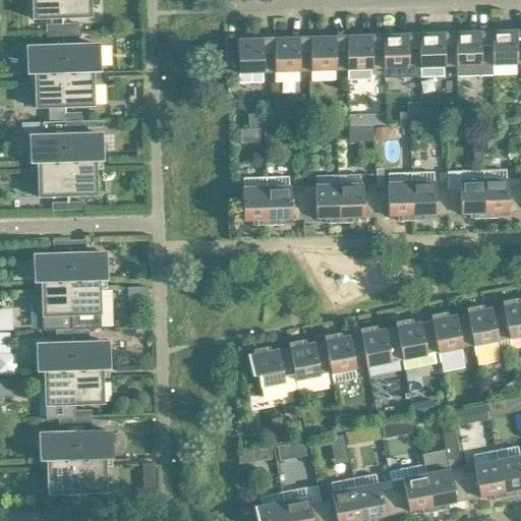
[(62,19),(60,0),(32,0),(34,20),(62,19)]
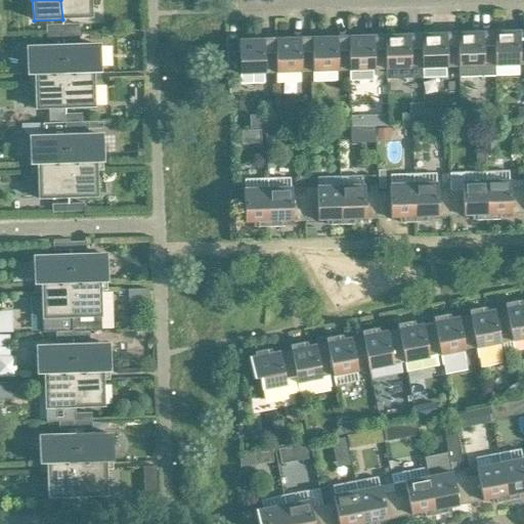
[(91,18),(90,0),(60,0),(62,19),(91,18)]
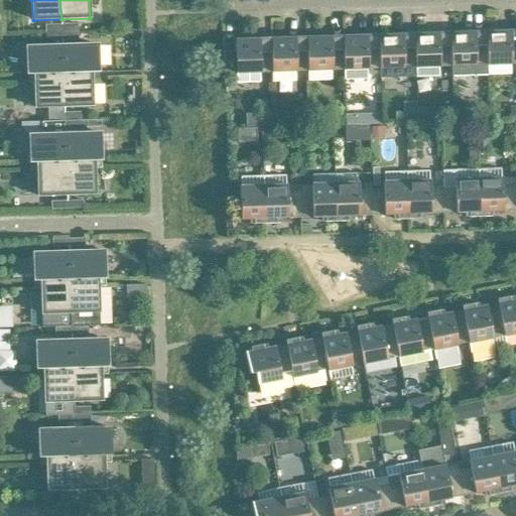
[(61,24),(45,25),(45,33),(61,32),(61,24)]
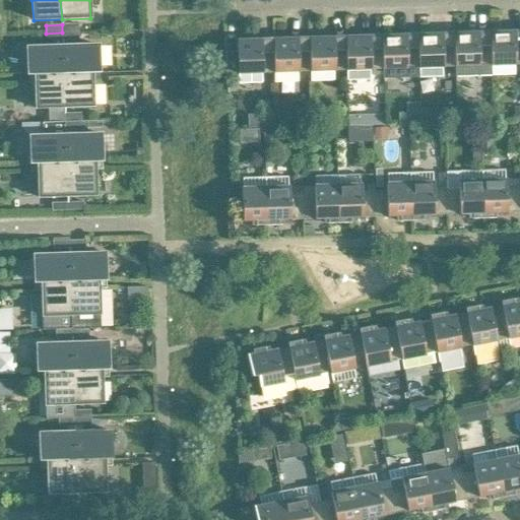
[(78,33),(78,24),(62,24),(62,33),(78,33)]
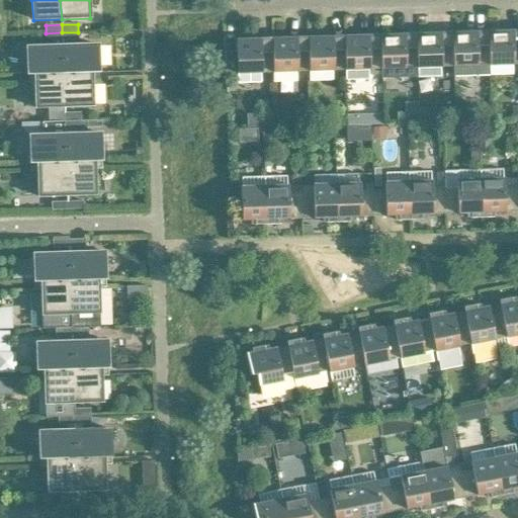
[(517,31),(513,31),(488,32),(489,36),(490,76),(513,75),(513,65),(517,65),(517,31)]
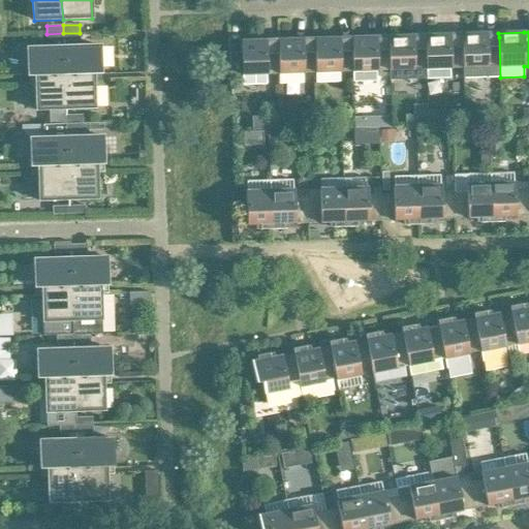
[(63,33),(47,34),(47,42),(47,49),(63,48),(63,41),(63,33)]
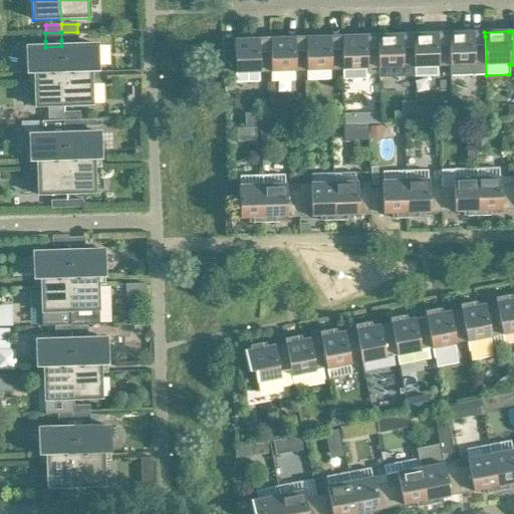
[(77,32),(61,32),(61,40),(77,40),(77,32)]
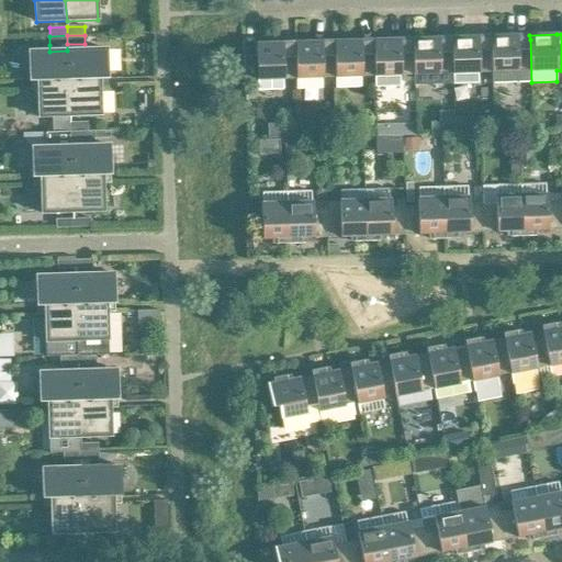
[(517,36),(491,36),(491,41),(492,72),(492,83),(517,82),(531,82),(530,40),(529,35),(517,36)]
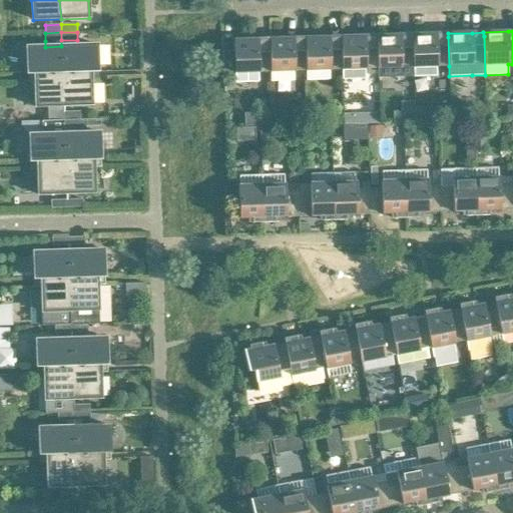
[(436,34),(412,35),(412,38),(413,68),(414,77),(437,76),(436,67),(449,66),(448,37),(448,33),(436,34)]
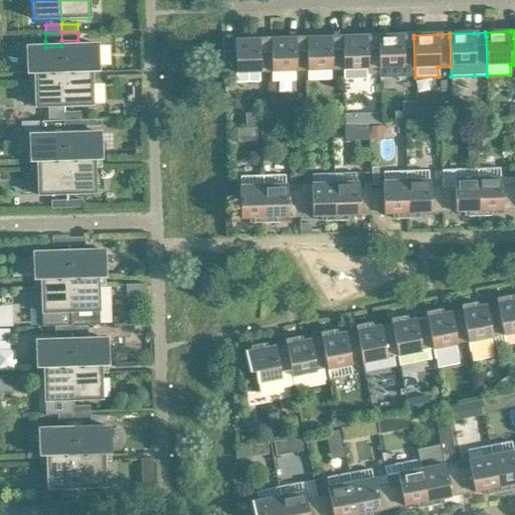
[(402,35),(378,36),(378,39),(379,69),(379,78),(402,78),(402,68),(414,68),(413,38),(413,35),(402,35)]
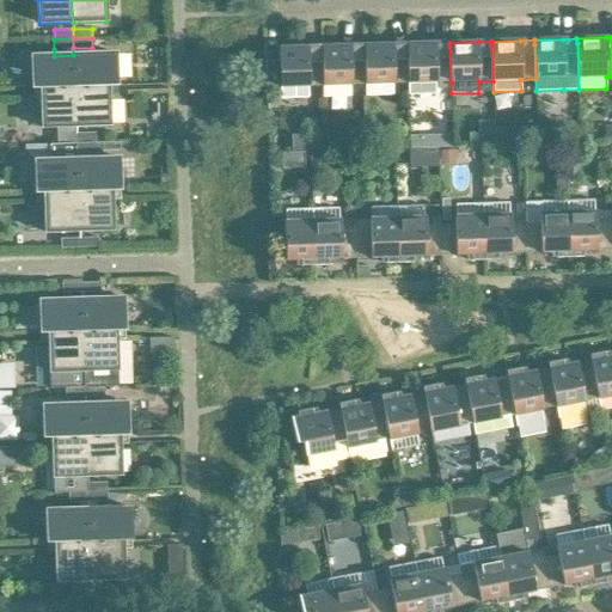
[(435,43),(407,44),(407,48),(408,84),(408,95),(435,95),(435,83),(451,83),(450,47),(450,43),(435,43)]
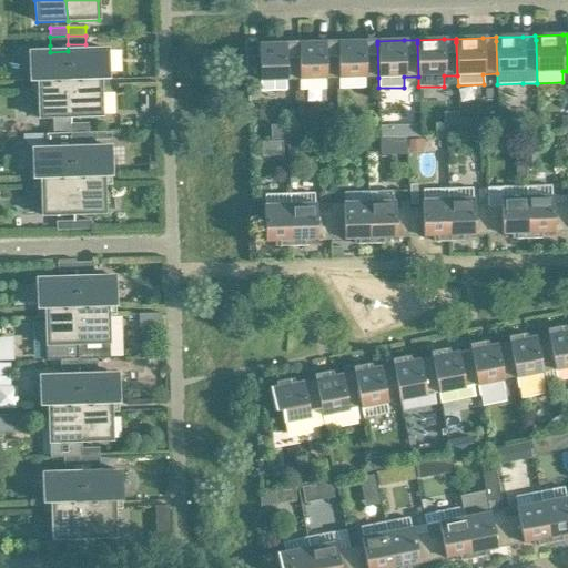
[(365,41),(338,42),(338,46),(340,79),(340,90),(365,89),(365,78),(378,78),(377,44),(377,41),(365,41)]
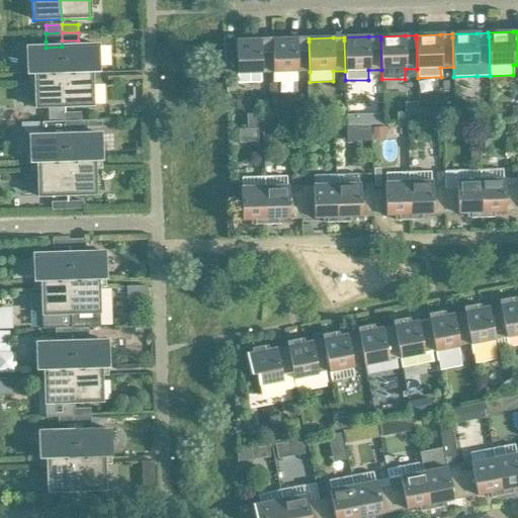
[(296,38),(272,39),(272,44),(273,73),(273,83),(296,82),(296,72),(310,72),(309,41),(309,38),(296,38)]
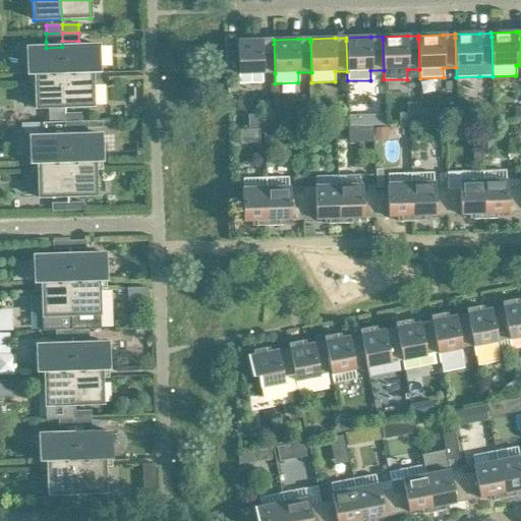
[(238,52),(226,52),(226,80),(239,79),(239,84),(263,83),(262,74),(275,73),(274,44),(274,40),(263,41),(237,41),(238,52)]
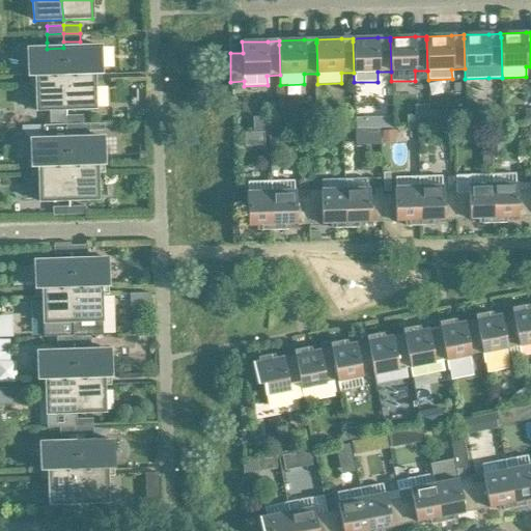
[(102,75),(101,47),(63,48),(64,75),(94,74),(99,74),(99,75),(102,75)]
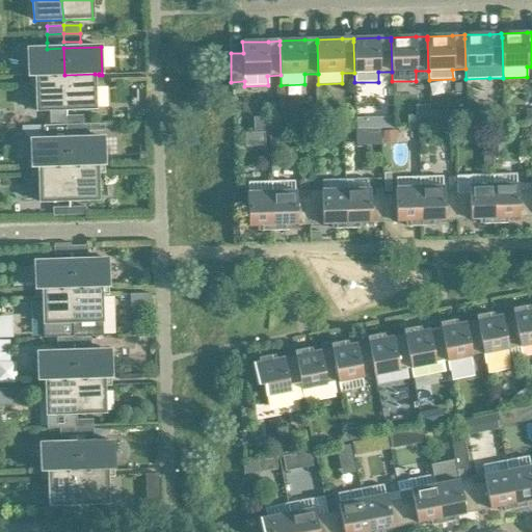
[(64,75),(63,48),(47,49),(27,49),(28,77),(31,77),(31,76),(35,76),(64,75)]
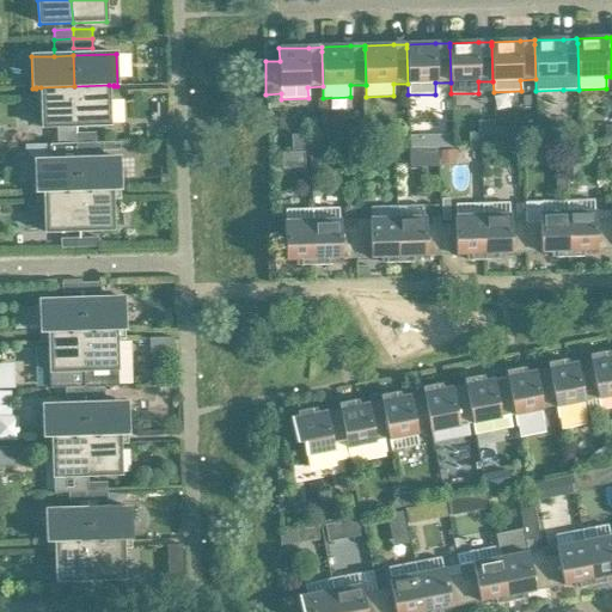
[(110,126),(109,85),(74,86),(75,127),(110,126)]
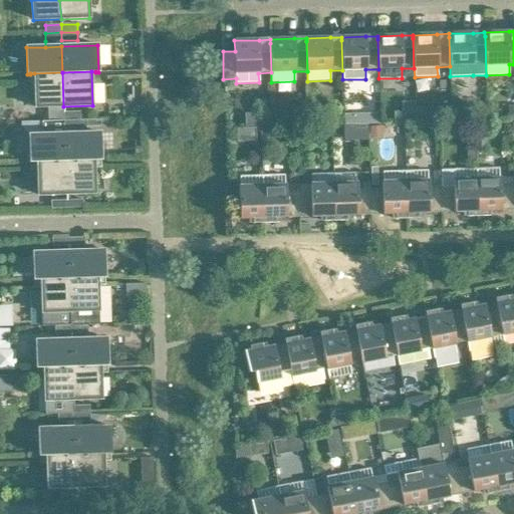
[(62,72),(34,73),(35,107),(36,121),(41,121),(48,120),(64,120),(64,112),(63,106),(62,72)]
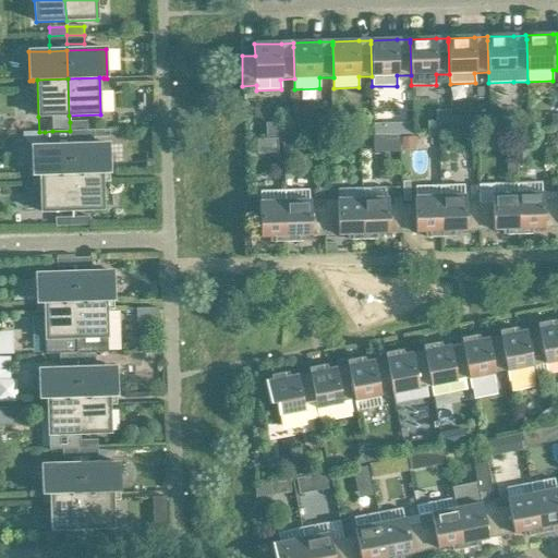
[(87,121),(70,122),(70,131),(87,130),(87,121)]
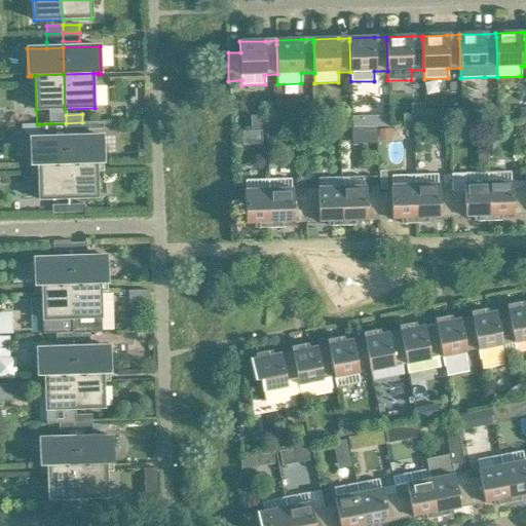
[(393,129),(393,114),(382,114),(381,128),(393,129)]
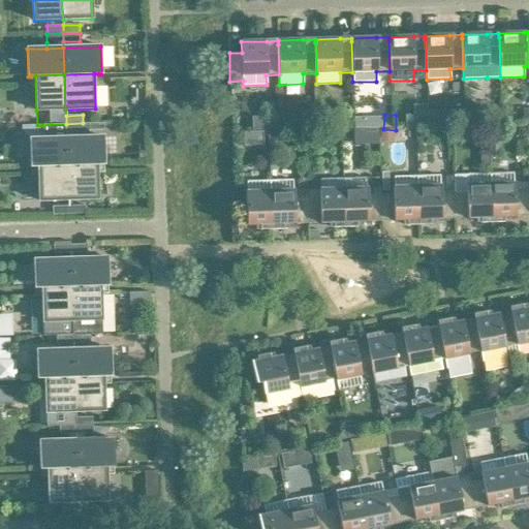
[(83,123),(66,124),(66,138),(67,164),(96,163),(100,163),(100,165),(103,165),(103,137),(89,137),(89,131),(105,130),(105,123),(83,123)]
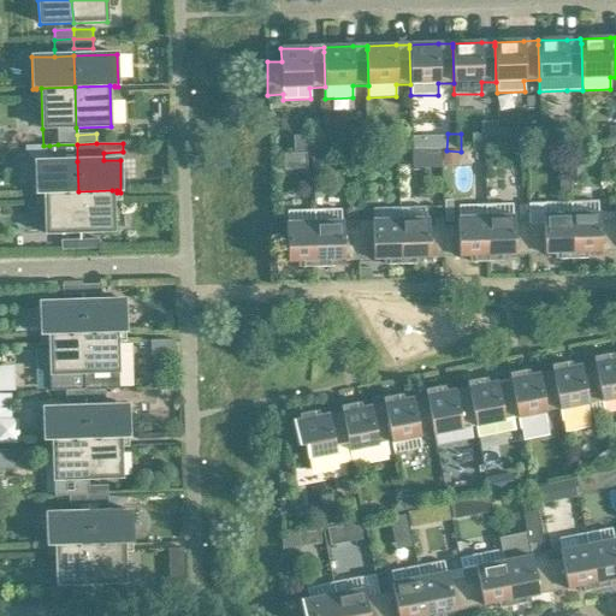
[(51,161),(35,163),(36,195),(40,195),(40,193),(45,193),(78,191),(77,161),(77,144),(58,144),(49,146),(51,161)]
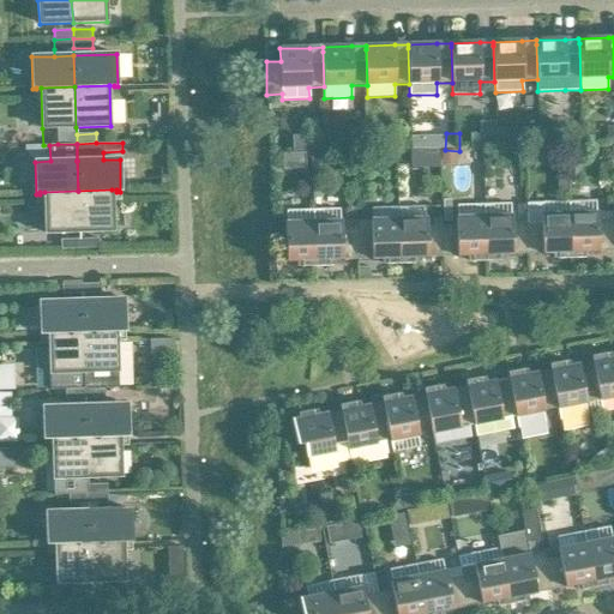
[(306,169),(305,154),(283,154),(283,169),(306,169)]
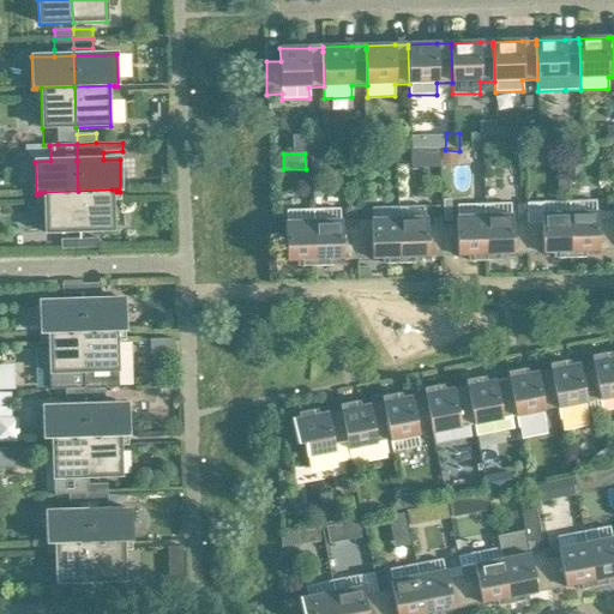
[(114,232),(112,190),(78,191),(79,233),(114,232)]
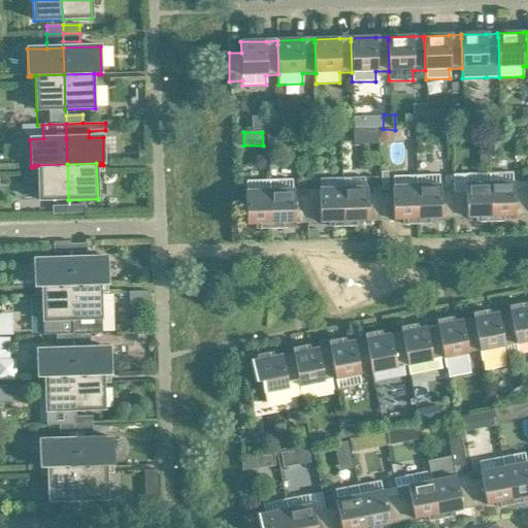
[(68,200),(67,164),(38,165),(39,201),(68,200)]
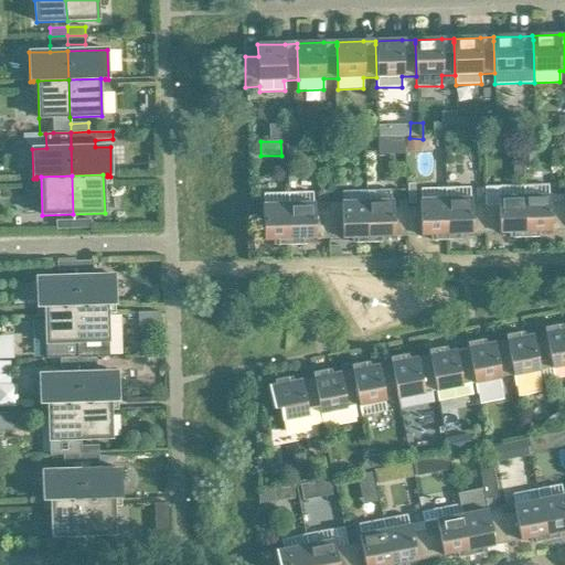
[(564,226),(564,203),(551,204),(550,195),(548,195),(548,185),(524,187),(525,238),(539,237),(537,233),(551,232),(551,226),(564,226)]
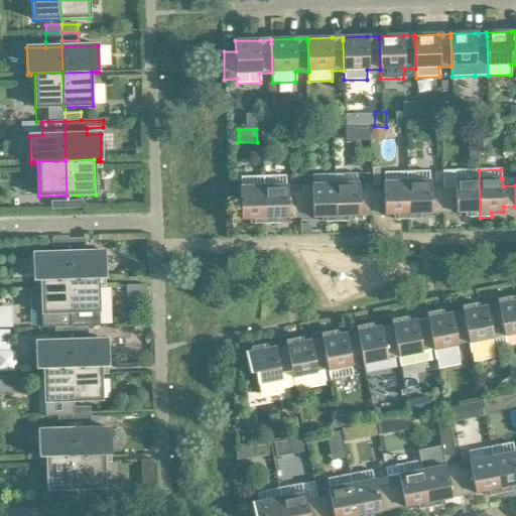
[(480,218),(479,170),(456,170),(457,180),(455,180),(456,187),(443,187),(443,209),(456,209),(456,214),(468,213),(469,218),(480,218)]
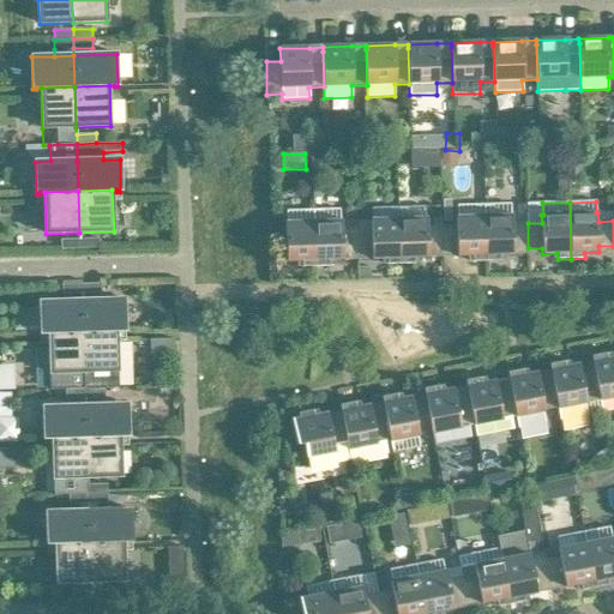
[(528,248),(528,223),(513,224),(512,216),(511,216),(511,204),(483,205),(486,262),(499,262),(499,256),(513,256),(513,248),(528,248)]
